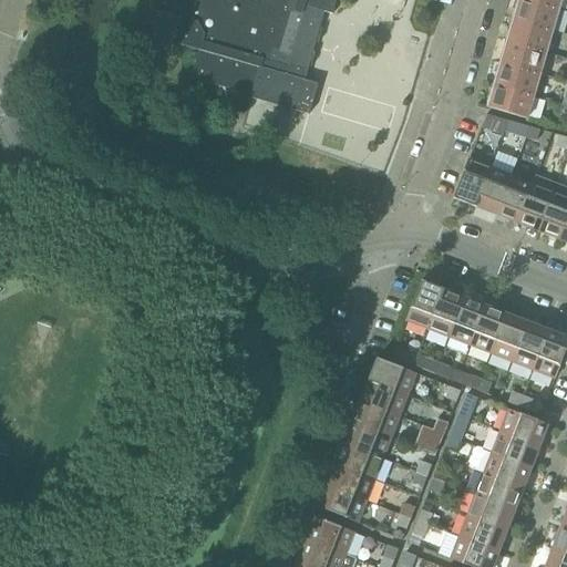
[(305,80),(325,11),(333,14),(337,0),(157,0),(155,11),(183,19),(176,43),(199,50),(192,78),(251,95),(251,98),(309,115),(318,84),(305,80)]
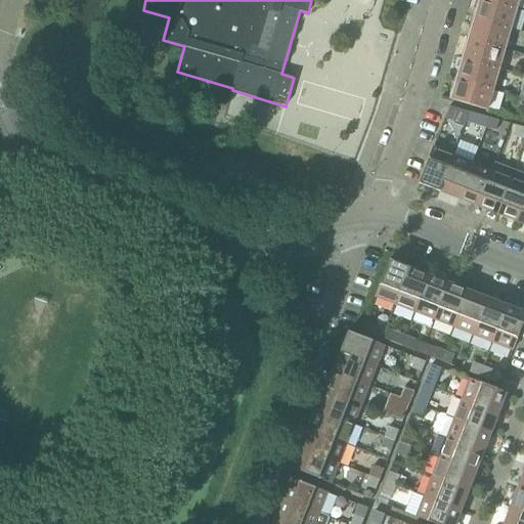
[(487,0),(479,0),(474,17),(512,29),(517,8),(487,0)]
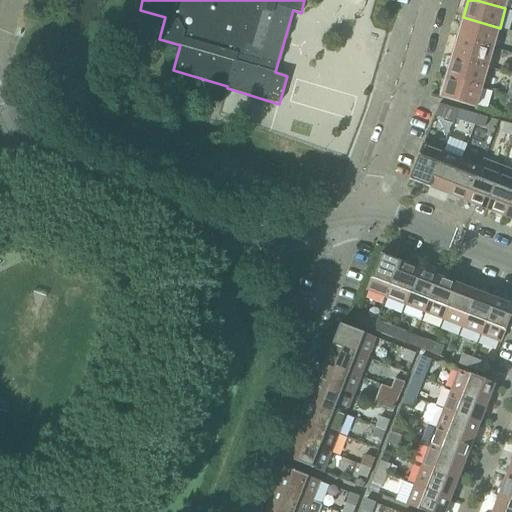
[(476,0),(505,8),(507,0),(476,0)]
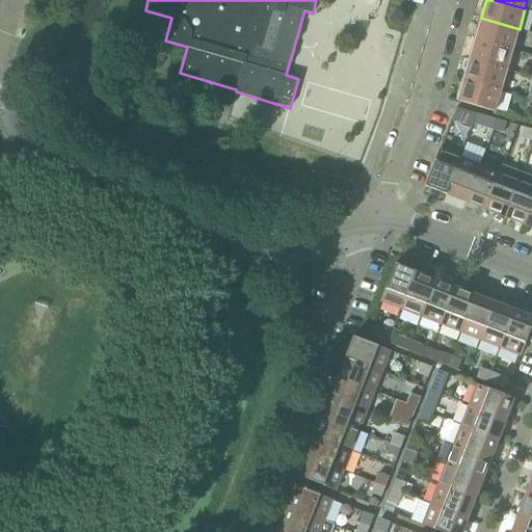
[(481,18),(476,38),(513,50),(520,29),(481,18)]
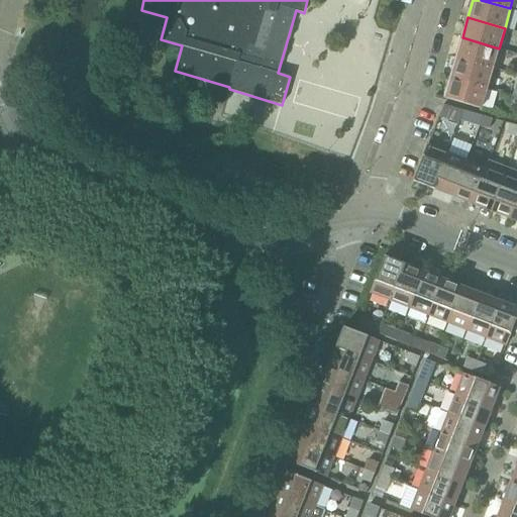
[(462,37),(456,58),(493,68),(499,48),(462,37)]
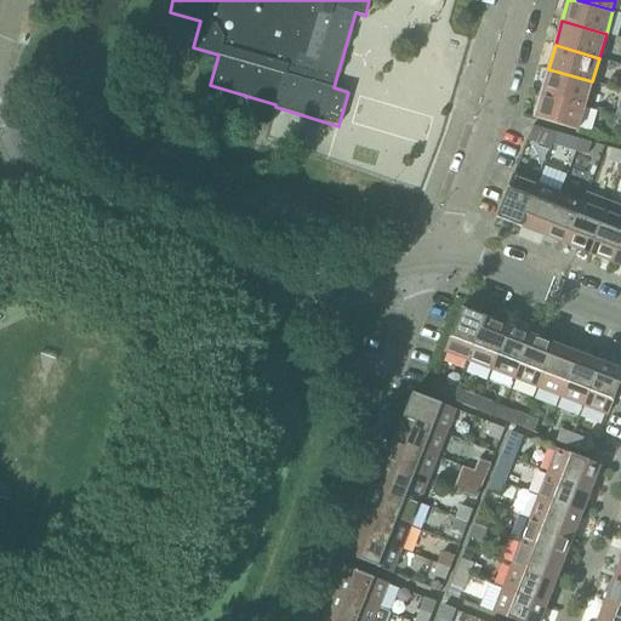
[(548,69),(541,92),(586,106),(592,81),(548,69)]
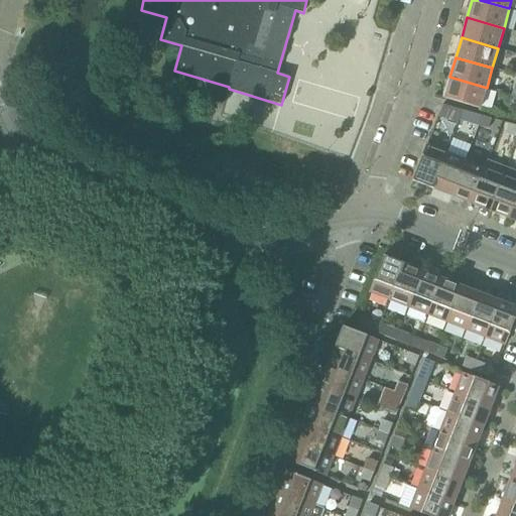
[(487,88),(449,77),(443,98),(481,109),(487,88)]
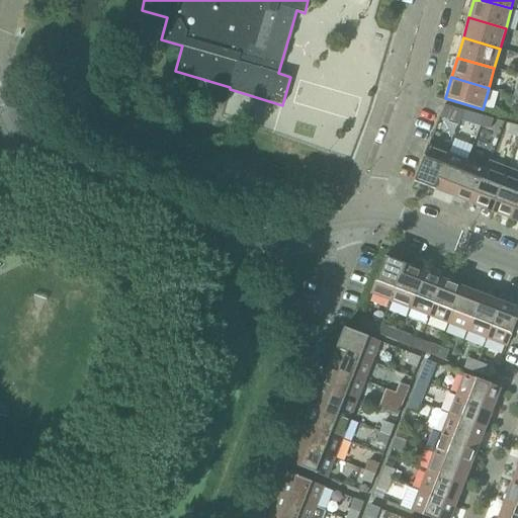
[(446,104),(441,116),(460,123),(465,110),(446,104)]
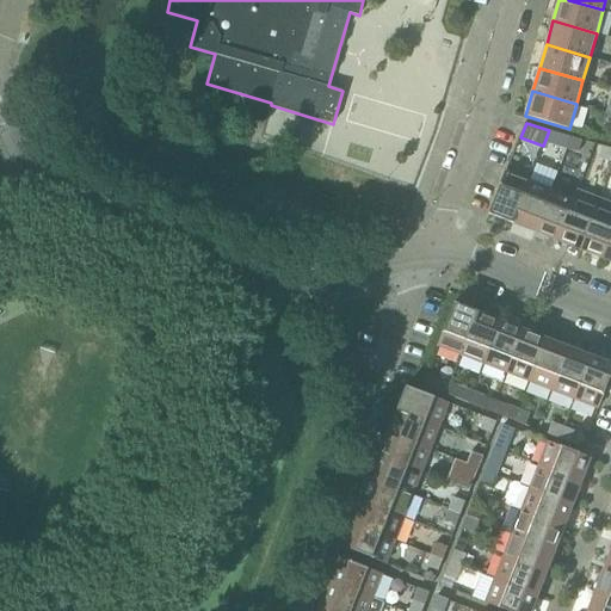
[(555,144),(567,148),(571,136),(559,134),(555,144)]
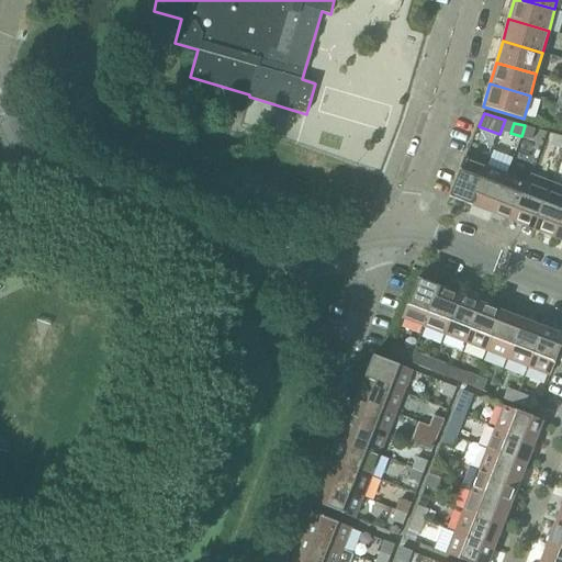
[(525,125),(521,136),(532,139),(536,128),(525,125)]
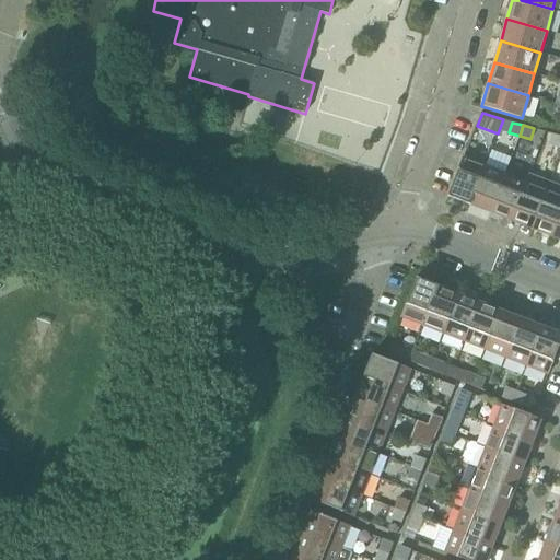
[(550,144),(559,147),(559,136),(553,133),(550,144)]
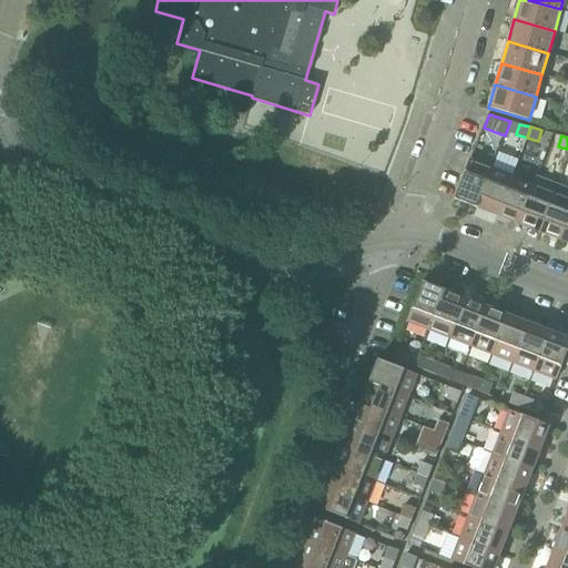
[(455,199),(477,208),(493,168),(470,160),(455,199)]
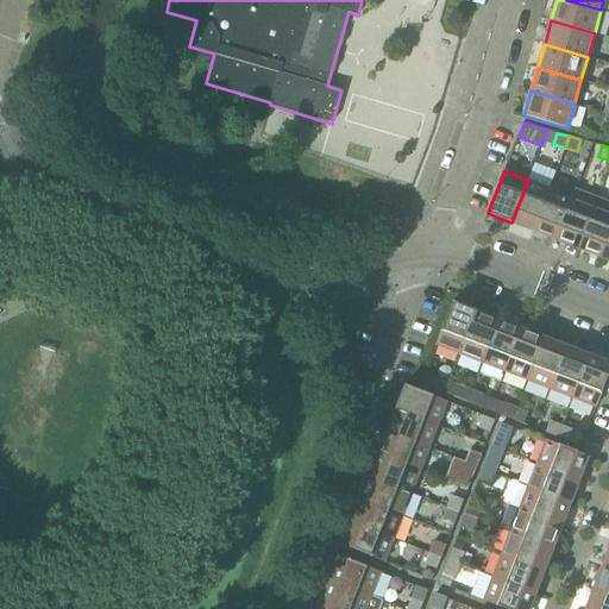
[(512,223),(534,231),(551,189),(528,180),(512,223)]
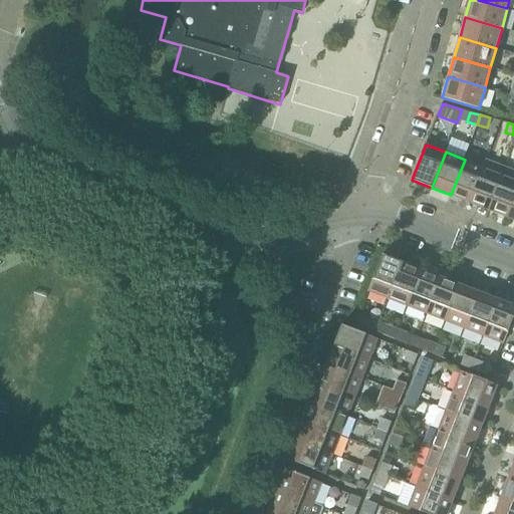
[(451,195),(470,203),(484,167),(465,160),(451,195)]
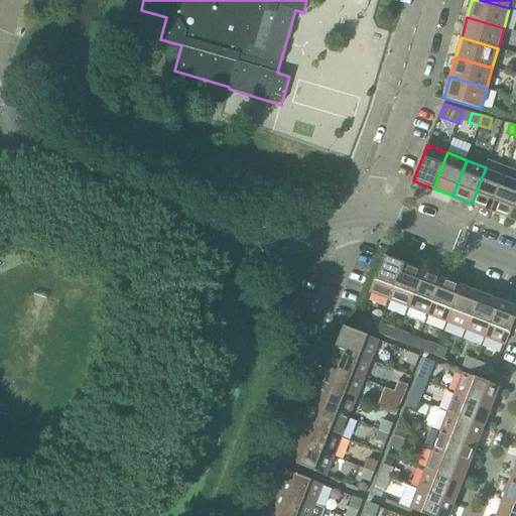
[(472,204),(491,211),(507,167),(488,160),(486,167),(472,204)]
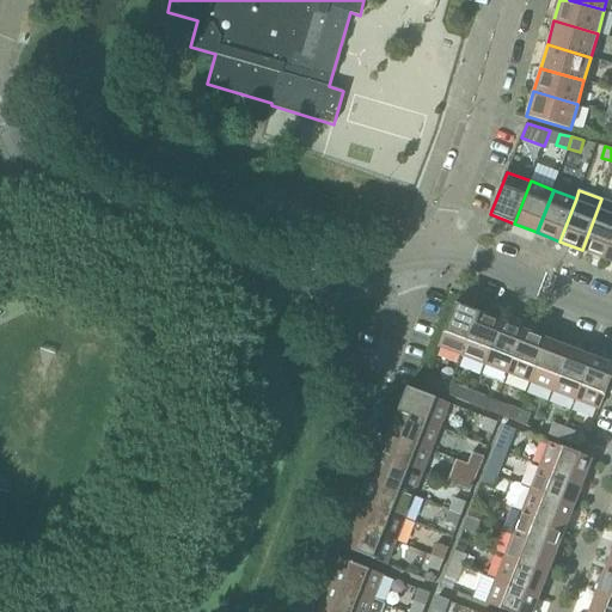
[(582,250),(605,259),(611,239),(611,202),(601,199),(582,250)]
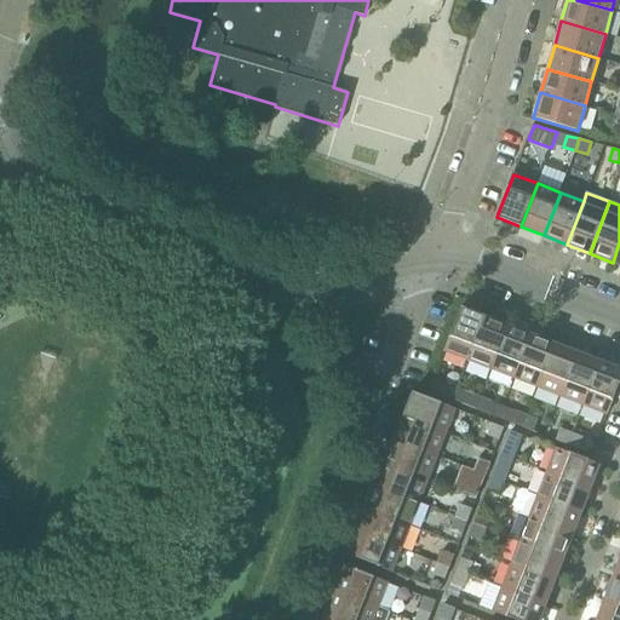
[(445,351),(469,360),(486,317),(461,308),(445,351)]
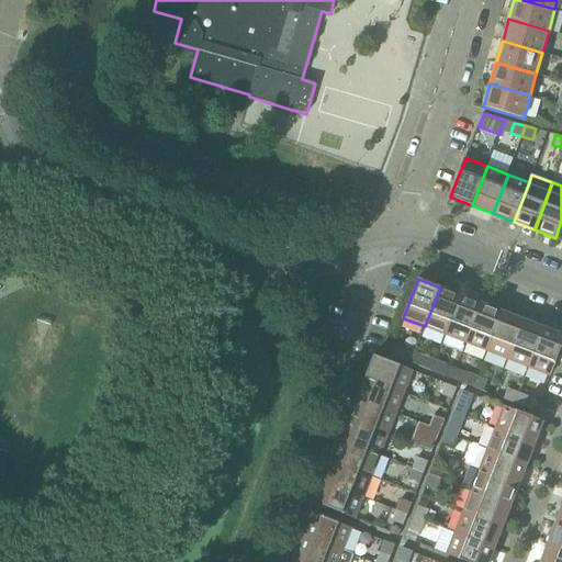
[(425,326),(446,335),(461,295),(440,288),(425,326)]
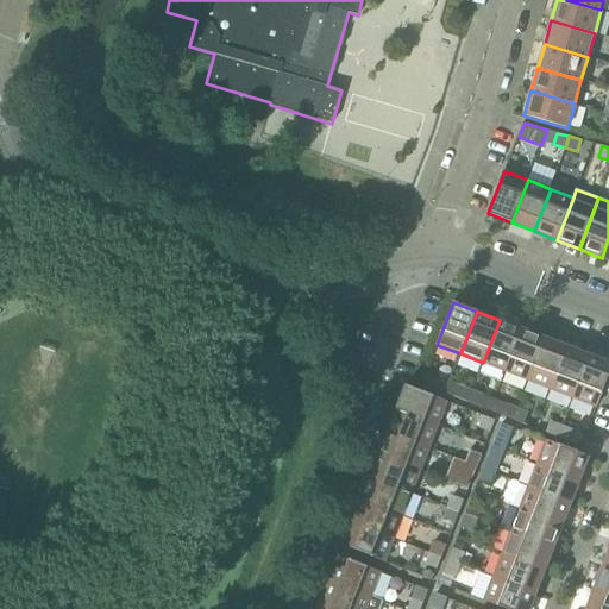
[(483,363),(506,371),(522,328),(500,320),(483,363)]
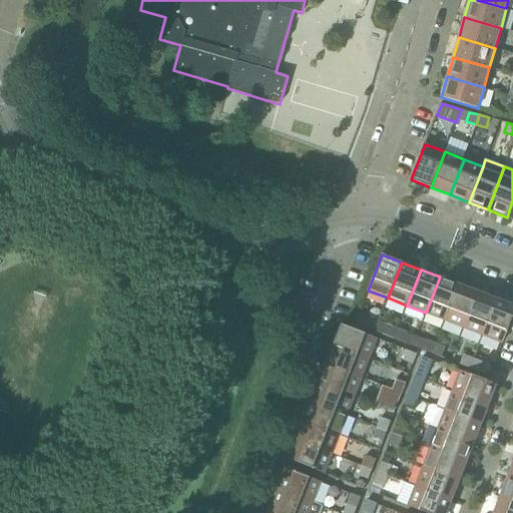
[(426,313),(445,321),(459,285),(440,277),(426,313)]
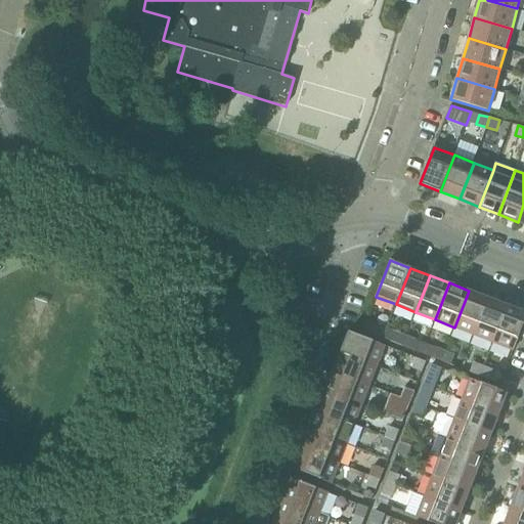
[(454,328),(474,335),(488,298),(469,291),(454,328)]
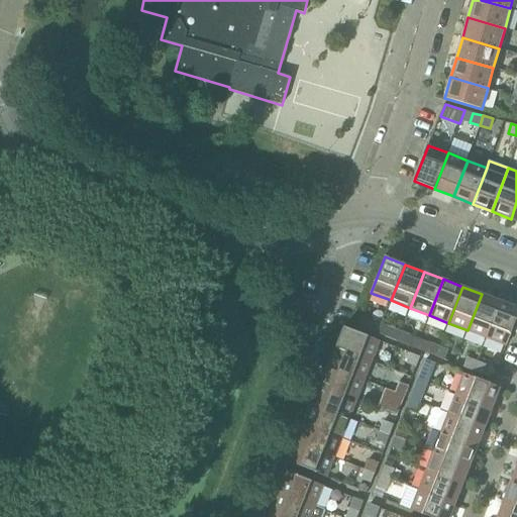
[(468,330),(487,337),(501,302),(482,294),(468,330)]
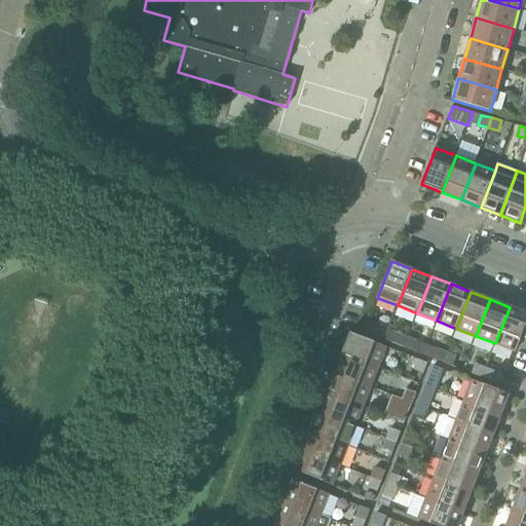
[(525,312),(510,307),(495,343),(516,351),(525,324),(525,312)]
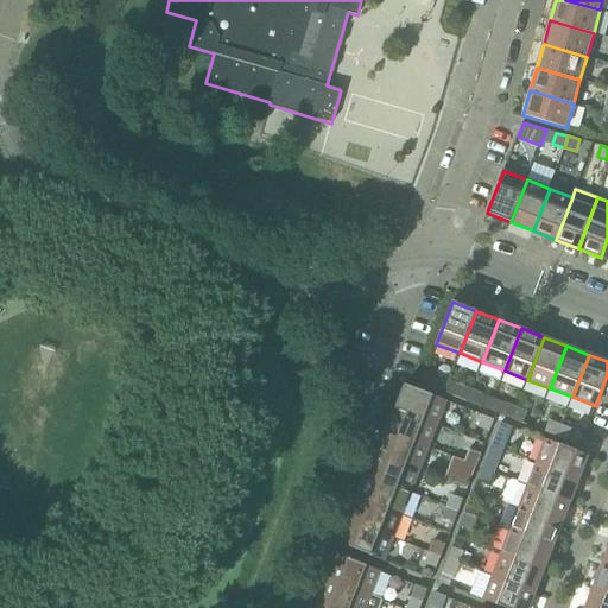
[(425,372),(420,384),(444,392),(449,381),(425,372)]
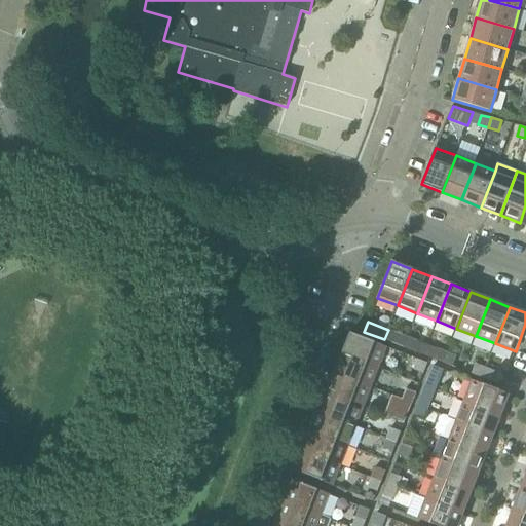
[(388,330),(384,339),(404,347),(408,337),(388,330)]
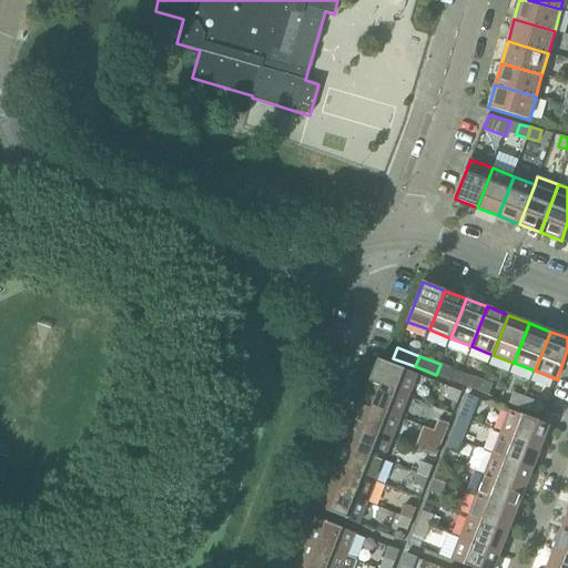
[(378,359),(369,382),(409,396),(417,375),(378,359)]
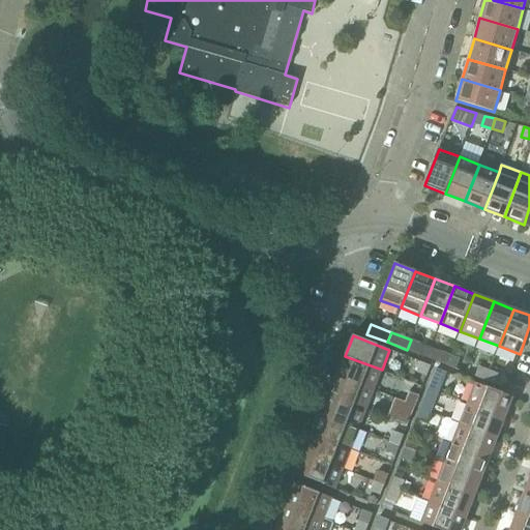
[(411,340),(407,350),(417,353),(420,344),(411,340)]
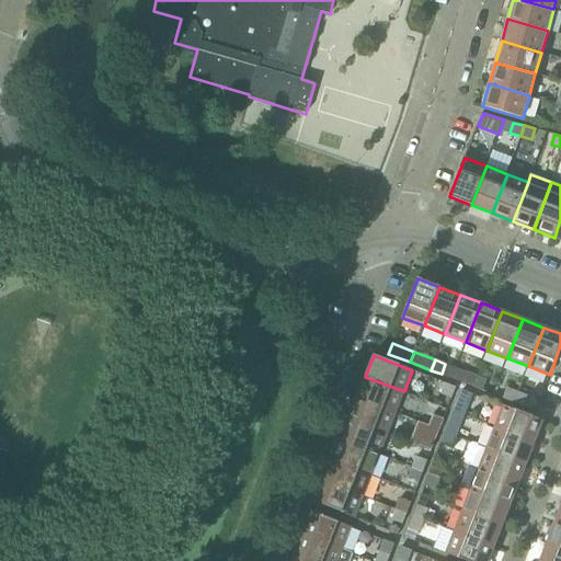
[(461,382),(472,387),(477,376),(466,371),(461,382)]
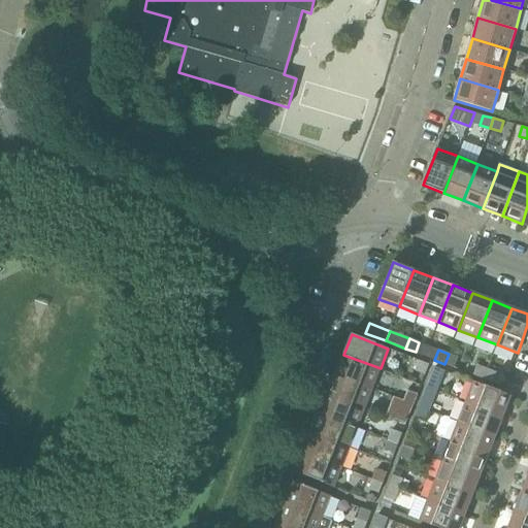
[(449,354),(444,364),(455,367),(459,358),(449,354)]
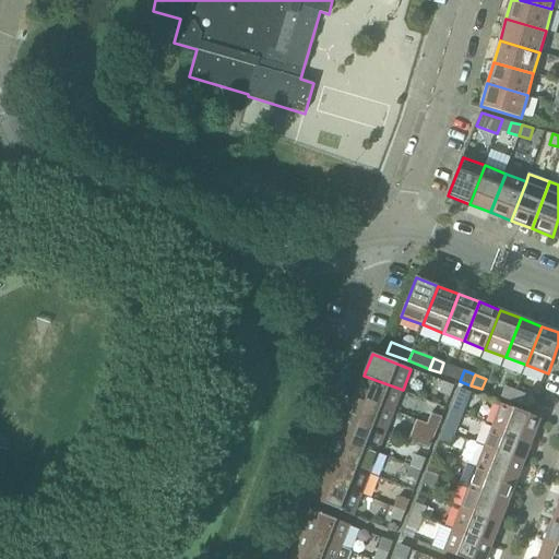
[(364,376),(355,396),(394,412),(403,390),(364,376)]
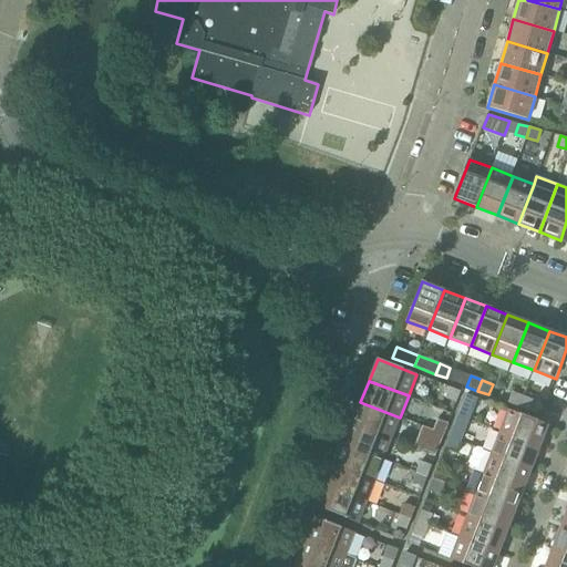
[(451,388),(446,398),(456,402),(461,391),(451,388)]
